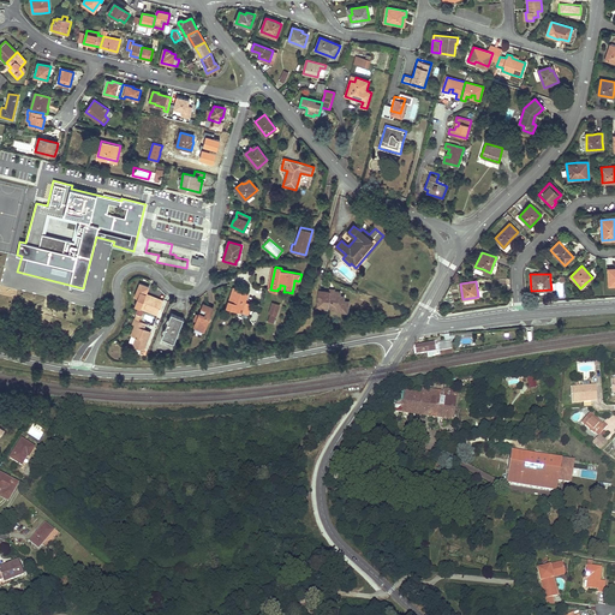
[(243,316),(245,317),(248,318),(251,304),(245,303),(249,292),(234,288),(227,308),(244,312),(243,316)]
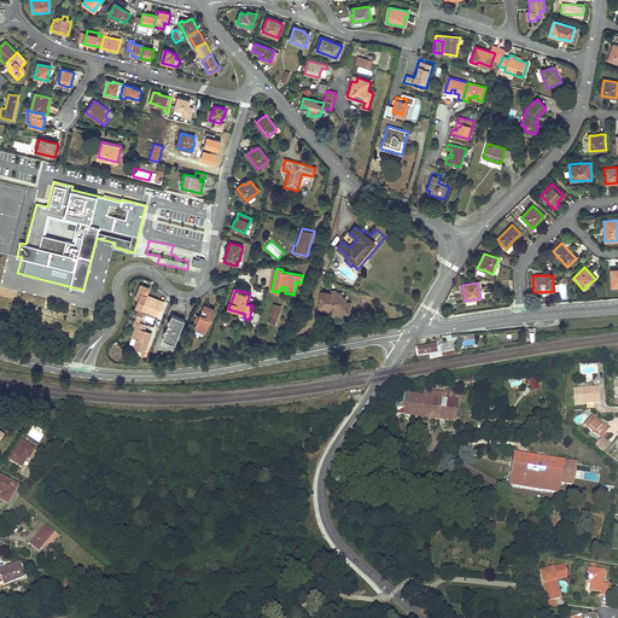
[(331,309),(338,309),(339,307),(344,308),(345,302),(345,298),(342,297),(343,293),(336,292),(334,292),(334,293),(332,293),(326,292),(321,292),(319,308),(331,310),(331,309)]
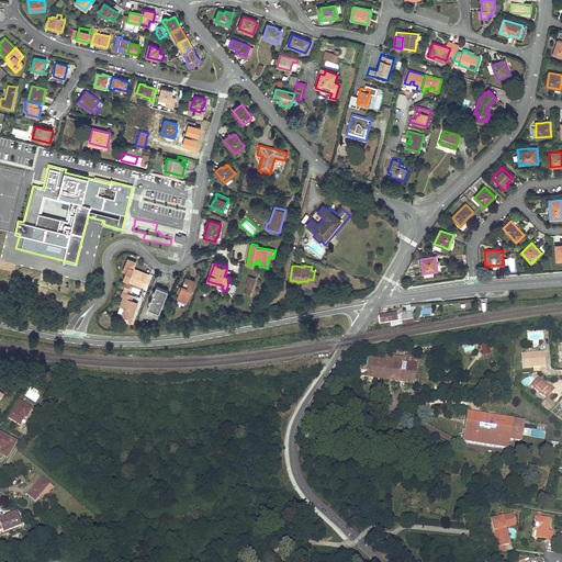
[(130,281),(136,284),(144,287),(148,278),(149,274),(134,269),(128,281),(130,281)]
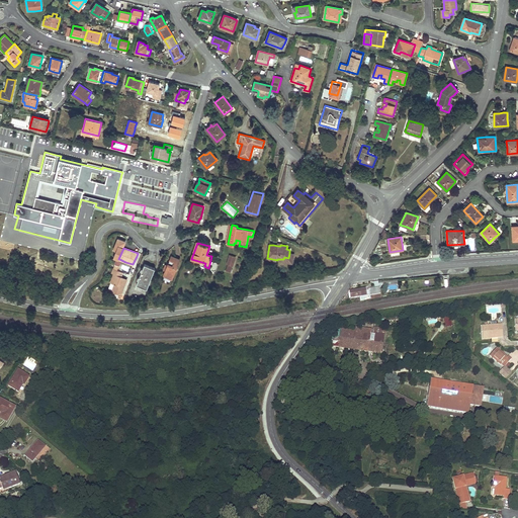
[(292,262),(294,253),(289,253),(288,258),(284,257),(283,259),(283,261),(292,262)]
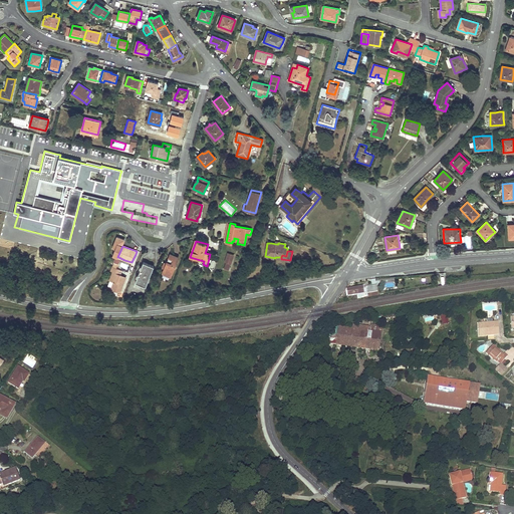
[(226,262),(225,265),(224,268),(229,270),(234,255),(228,253),(225,261),(226,262)]
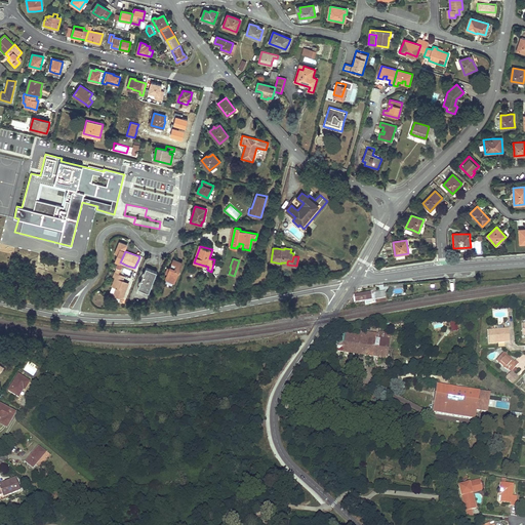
[(167,274),(167,277),(166,279),(174,282),(183,264),(173,259),(170,269),(167,274)]
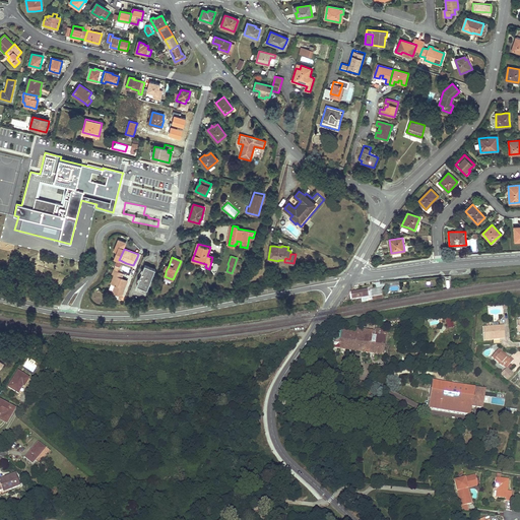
[(137,285),(142,287),(147,288),(155,269),(145,265),(137,285)]
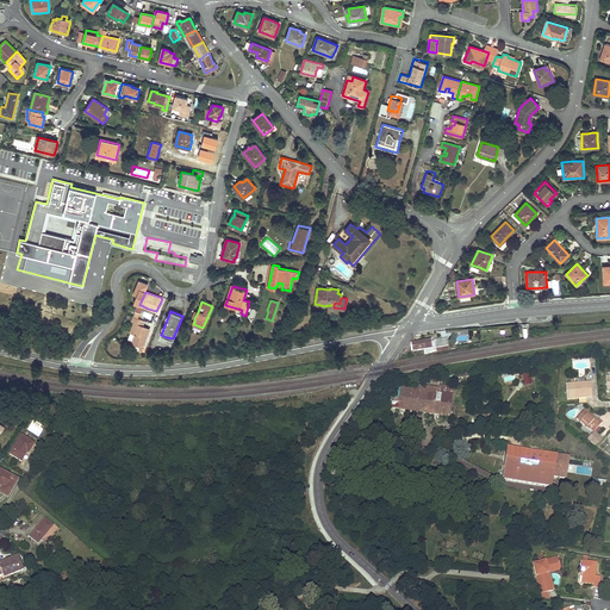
[(134,317),(134,319),(132,321),(135,322),(130,332),(131,332),(136,335),(134,341),(132,342),(143,347),(150,329),(143,325),(141,325),(143,319),(134,317)]
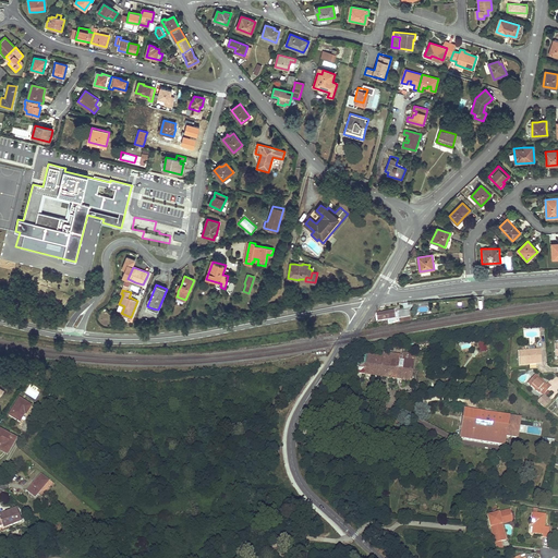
[(259,299),(256,298),(253,296),(251,305),(257,306),(259,299)]
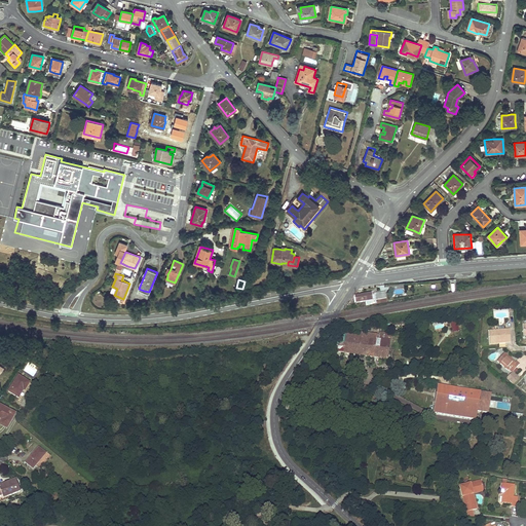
[(372,301),(371,298),(371,295),(355,296),(357,303),(372,301)]
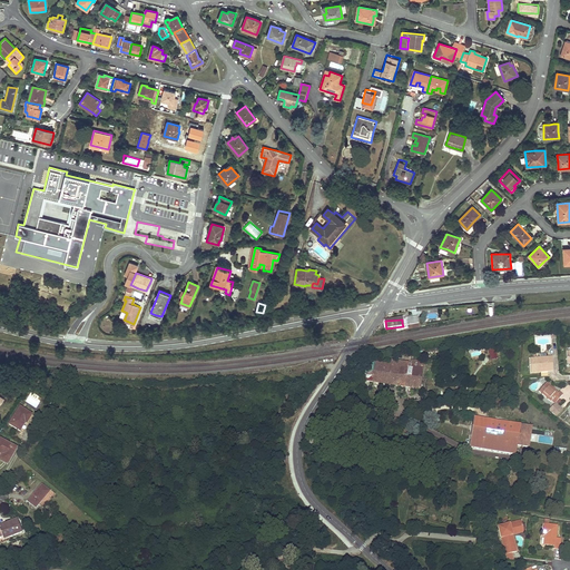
[(490,360),(498,359),(495,347),(489,349),(490,360)]
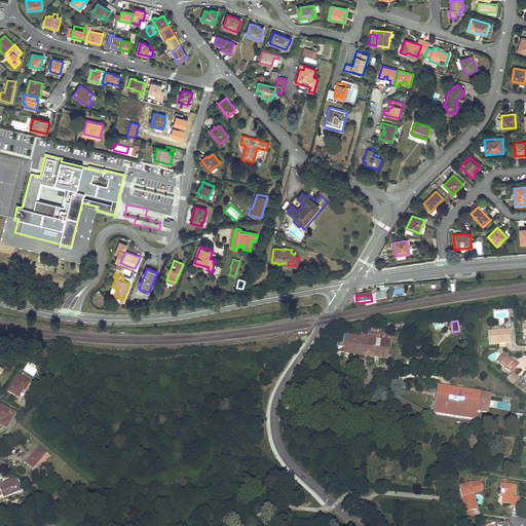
[(498,341),(501,341),(504,341),(504,343),(511,342),(510,330),(489,331),(490,344),(498,343),(498,341)]
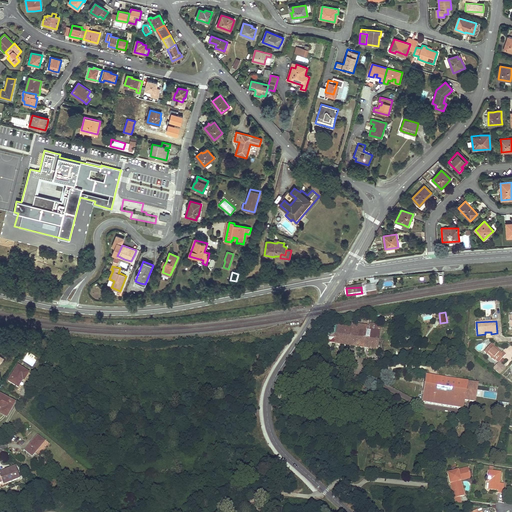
[(358,347),(367,348),(377,349),(378,338),(370,337),(371,331),(369,330),(370,326),(369,326),(350,323),(349,327),(332,325),(329,327),(327,342),(343,345),(343,340),(349,340),(346,345),(353,346),(354,341),(358,342),(358,347)]
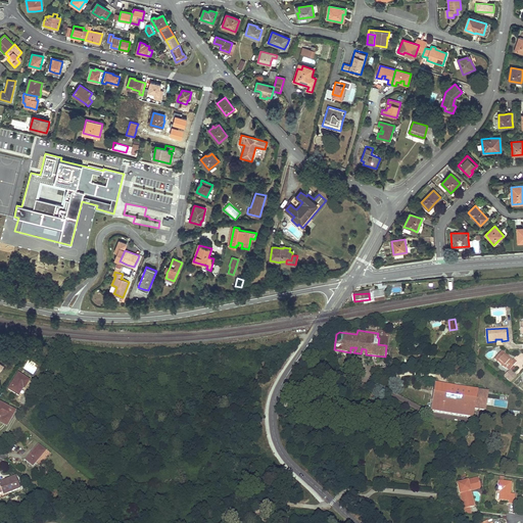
[(378,344),(386,345),(388,332),(378,331),(377,333),(378,333),(377,337),(379,338),(378,344)]
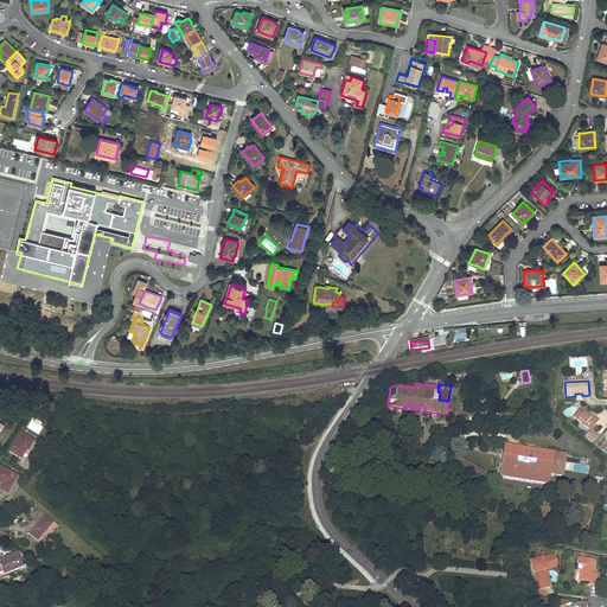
[(592,429),(595,426),(599,421),(595,417),(594,419),(582,408),(574,416),(587,428),(588,427),(590,429),(592,430),(592,429)]
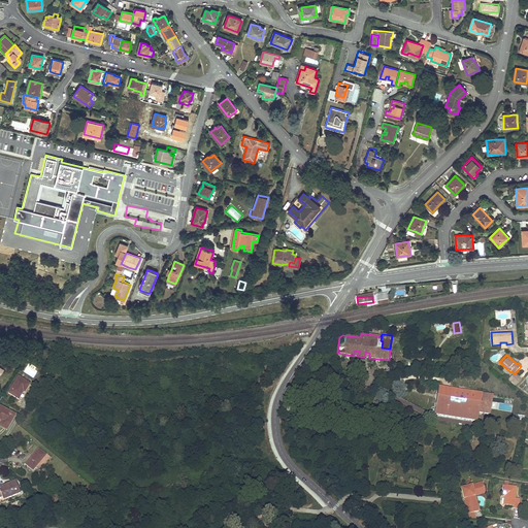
[(512,382),(517,375),(515,373),(515,374),(514,373),(508,380),(512,382)]
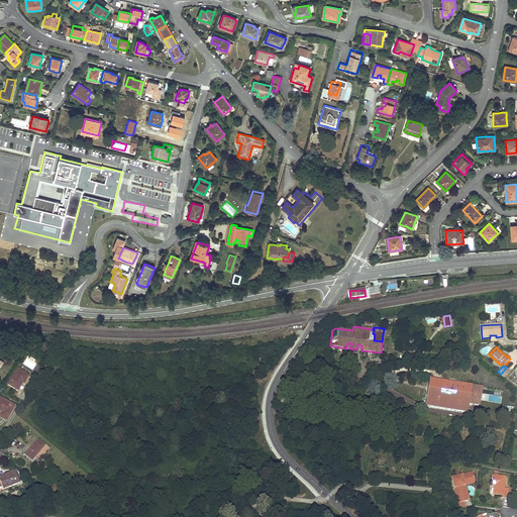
[(505,378),(511,372),(506,368),(501,374),(505,378)]
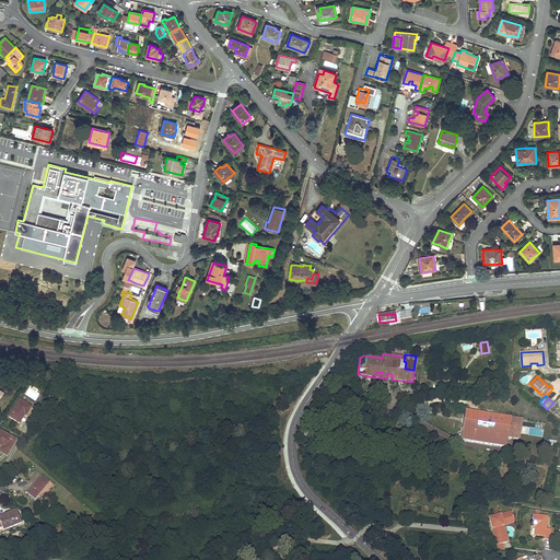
[(20,423),(22,419),(25,416),(26,416),(32,408),(20,400),(9,417),(20,423)]
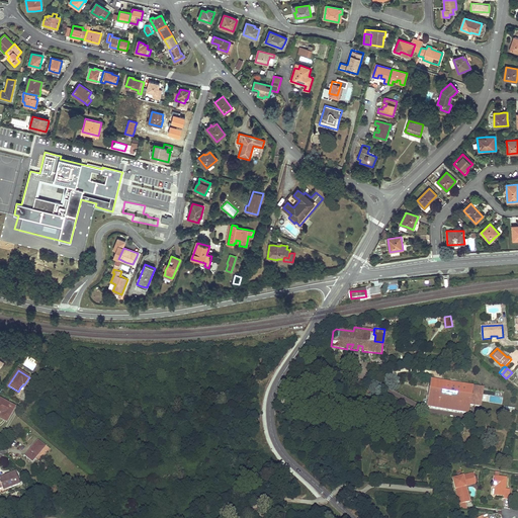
[(21,394),(30,378),(29,377),(24,384),(23,384),(20,387),(18,392),(21,394)]
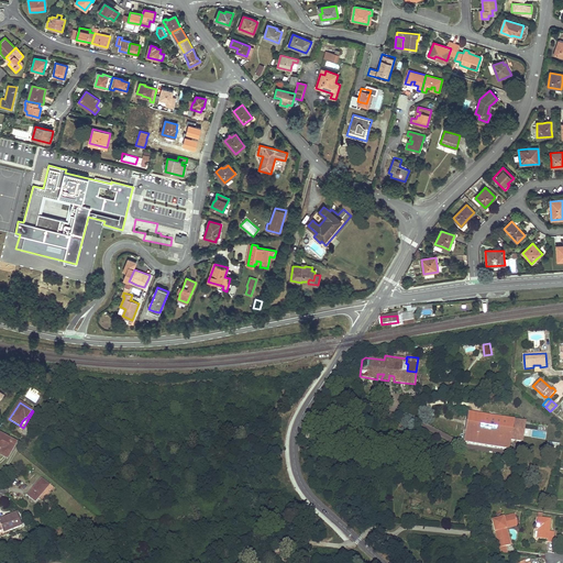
[(514,443),(514,441),(514,440),(527,442),(528,437),(522,435),(526,421),(499,418),(500,414),(490,412),(490,416),(467,412),(464,432),(466,432),(464,441),(508,449),(509,442),(514,443)]
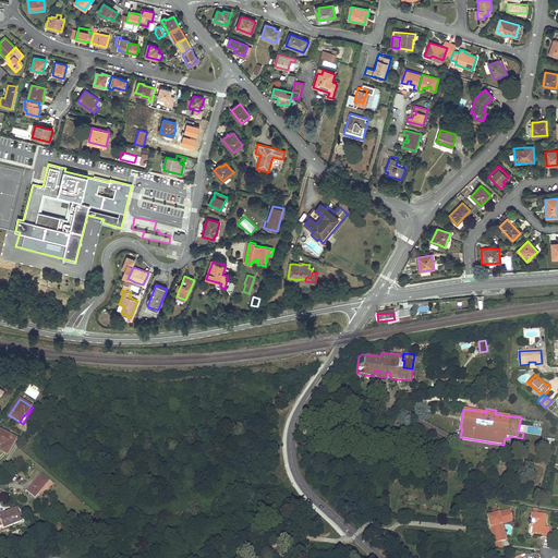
[(4,447),(4,448),(3,449),(9,452),(16,439),(0,429),(0,444),(2,445),(4,447)]
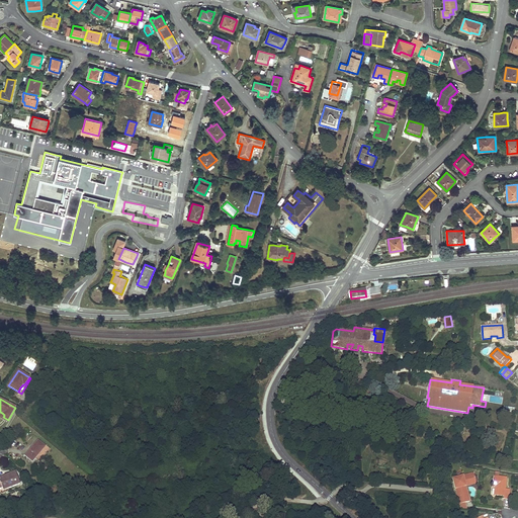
[(0,417),(0,418),(7,422),(8,420),(3,417),(4,416),(4,415),(2,413),(0,417)]
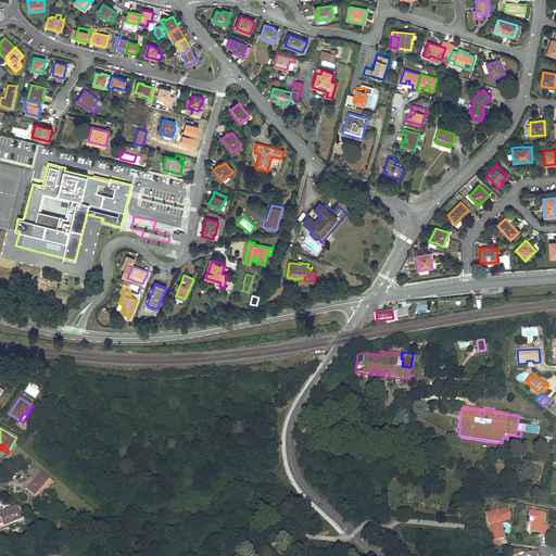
[(35,495),(36,493),(38,492),(42,495),(53,482),(40,472),(27,489),(35,495)]
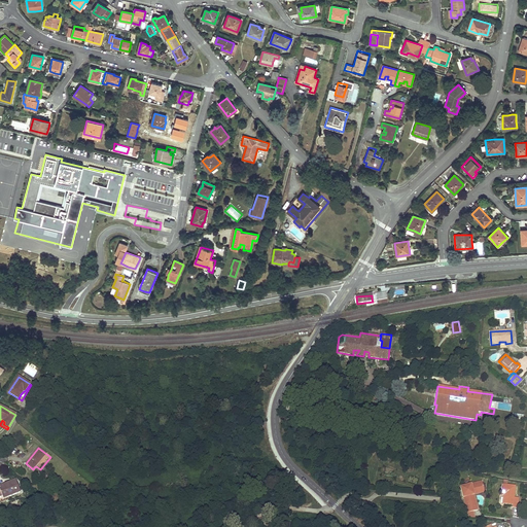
[(9,496),(14,494),(21,492),(15,480),(2,485),(0,486),(0,493),(1,493),(3,498),(9,496)]
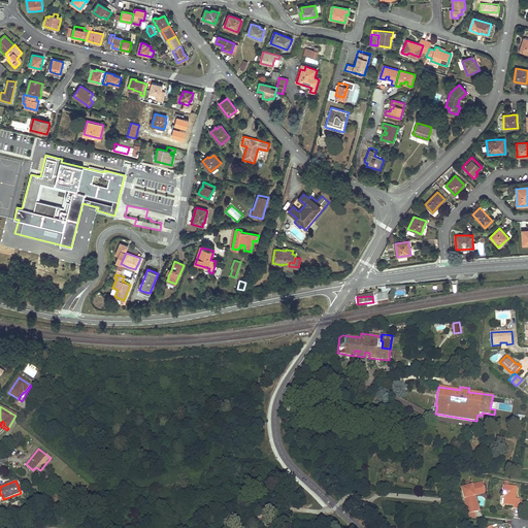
[(476,503),(472,504),(470,496),(474,496),(474,494),(485,491),(482,482),(461,488),(463,498),(464,498),(468,514),(479,510),(476,503)]
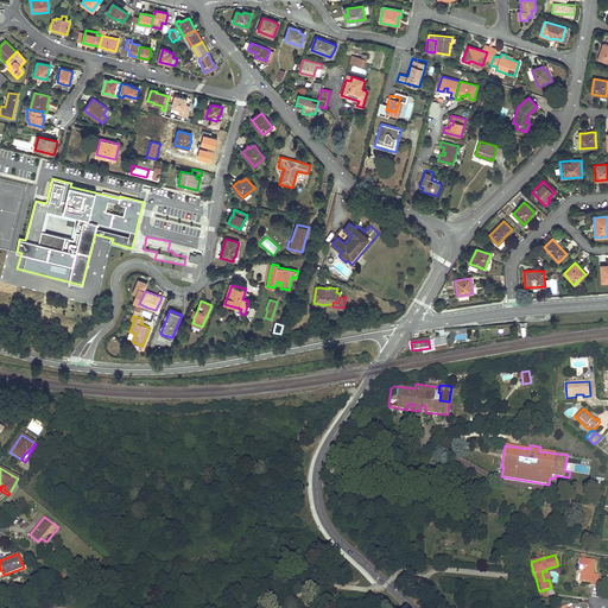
[(581,582),(586,582),(591,583),(591,586),(596,587),(597,575),(593,574),(594,561),(580,559),(578,570),(582,570),(581,574),(581,582)]
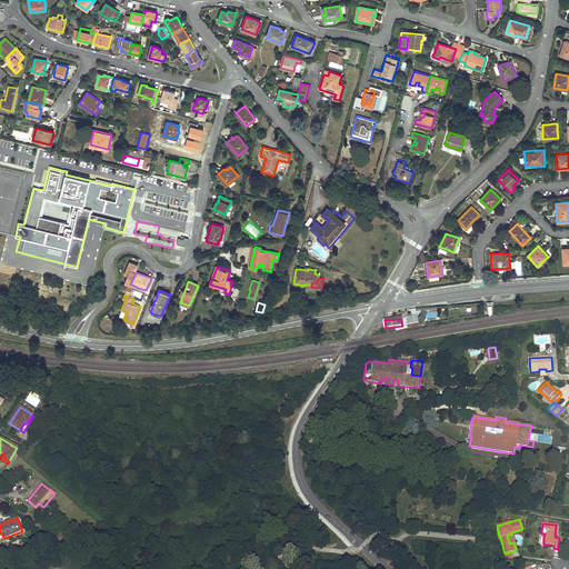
[(0,542),(11,539),(10,536),(3,538),(1,532),(0,532),(0,542)]
